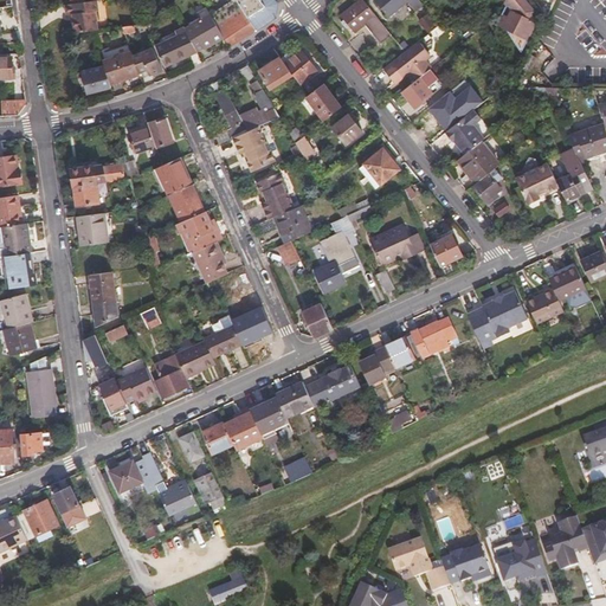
[(97,0),(90,0),(66,4),(69,15),(71,15),(73,14),(76,26),(76,31),(97,28),(96,11),(100,11),(97,0)]
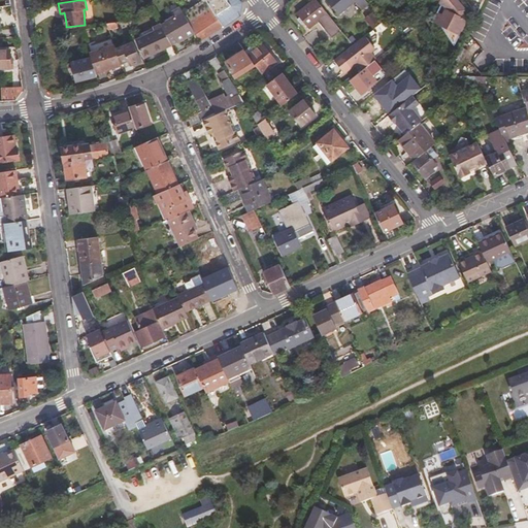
[(202,0),(185,11),(182,6),(173,11),(176,17),(163,24),(162,22),(154,26),(156,30),(137,38),(143,56),(172,42),(171,42),(178,39),(179,40),(196,31),(203,26),(208,34),(217,28),(226,23),(219,11),(233,2),(230,0),(202,0)]
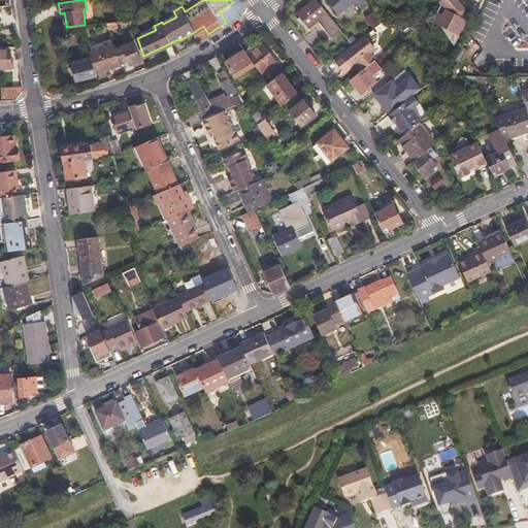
[(343,31),(317,0),(316,0),(298,14),(310,29),(316,26),(329,43),(343,31)]
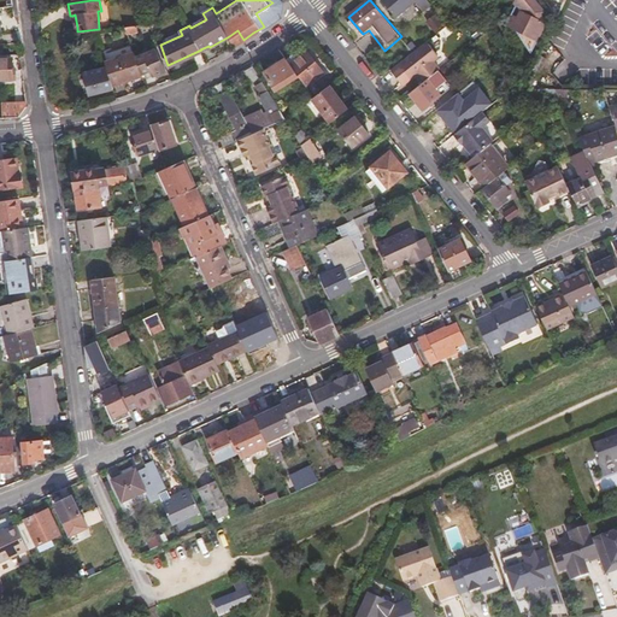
[(432,7),(425,0),(385,0),(382,4),(397,19),(415,5),(423,15),(432,7)]
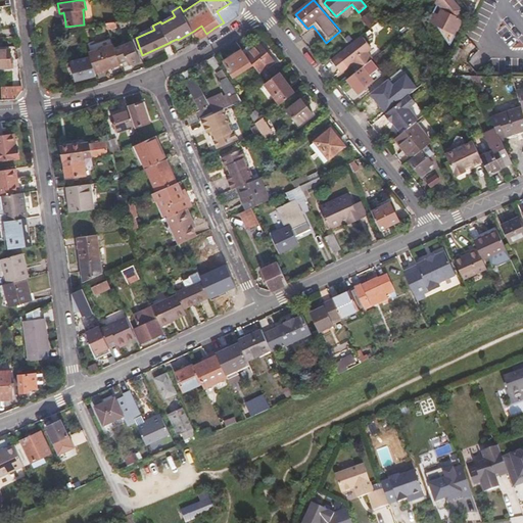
[(450,0),(432,0),(437,6),(433,14),(436,15),(433,21),(448,46),(461,21),(456,18),(461,11),(450,0)]
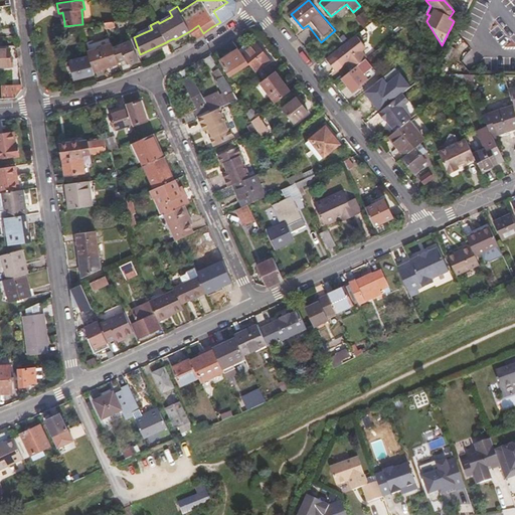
[(457,0),(455,2),(466,15),(468,9),(460,0),(457,0)]
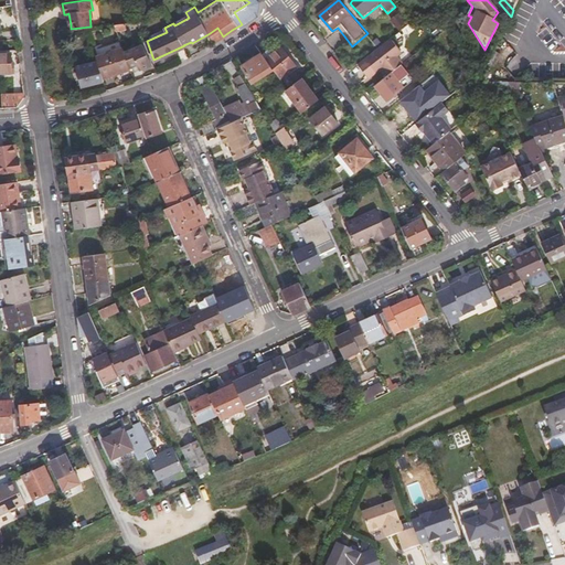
[(396,17),(391,21),(396,29),(402,24),(396,17)]
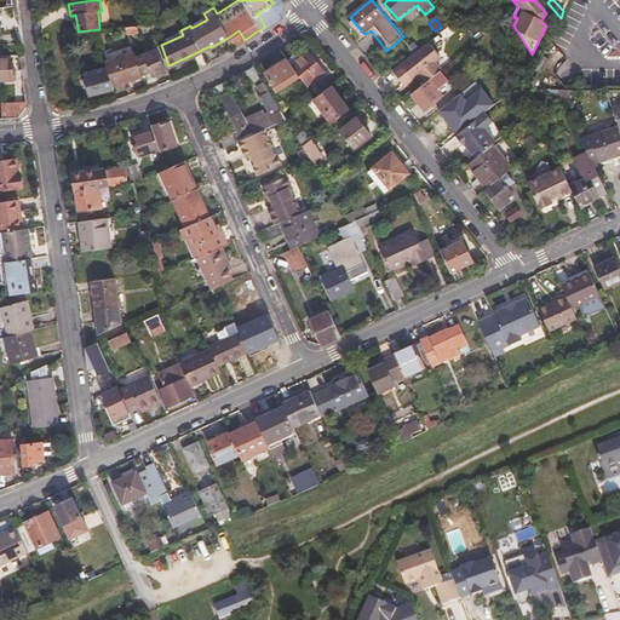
[(127,24),(130,33),(139,30),(138,23),(127,24)]
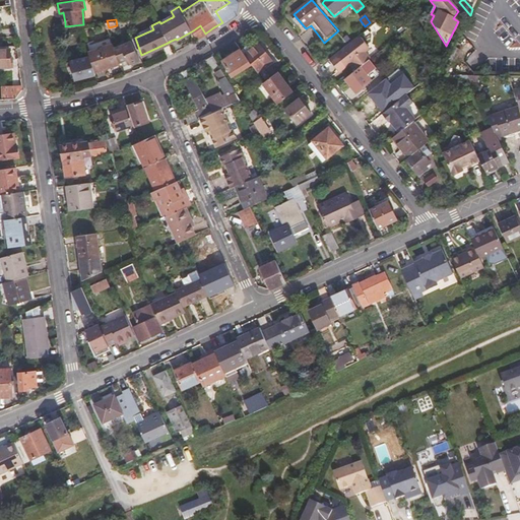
[(133,34),(135,38),(153,29),(151,25),(133,34)]
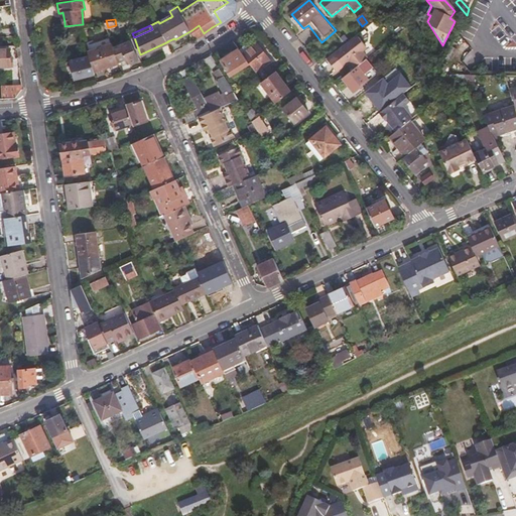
[(196,37),(204,33),(199,25),(191,30),(196,37)]
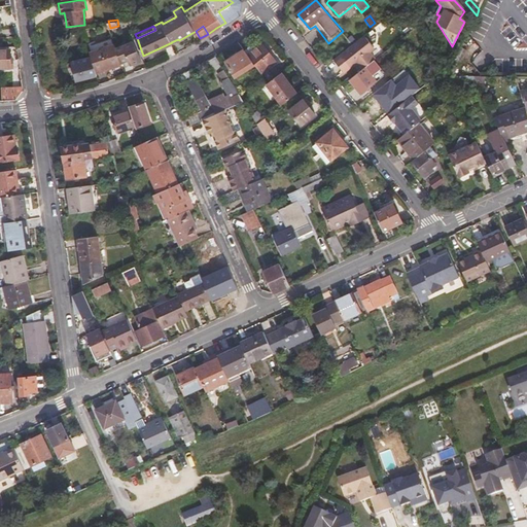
[(366,67),(377,60),(370,50),(375,46),(364,35),(354,44),(348,48),(335,59),(345,70),(356,61),(363,70),(366,67)]
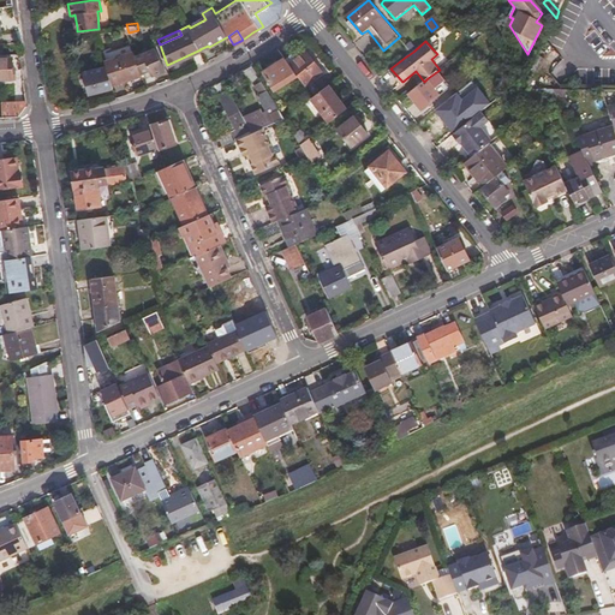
[(64,66),(75,64),(70,43),(60,46),(64,66)]
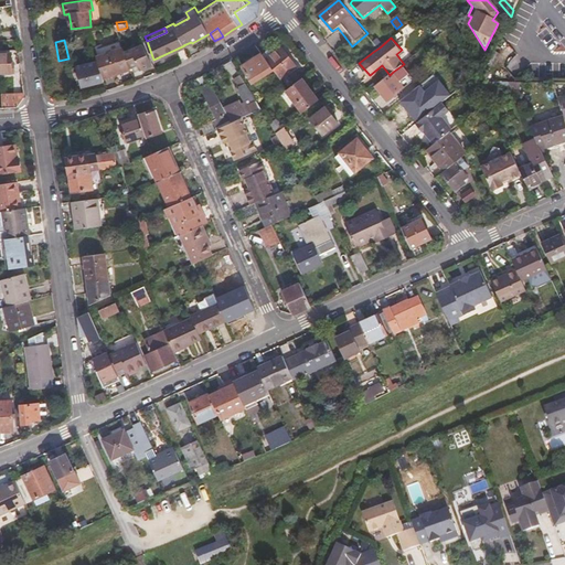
[(142,41),(128,46),(132,61),(131,62),(134,70),(151,63),(142,41)]
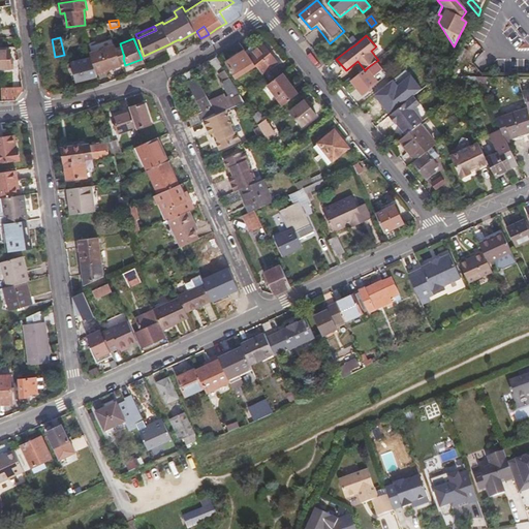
[(72,79),(97,72),(96,71),(122,63),(116,42),(91,51),(92,55),(71,59),(72,63),(70,64),(72,79)]
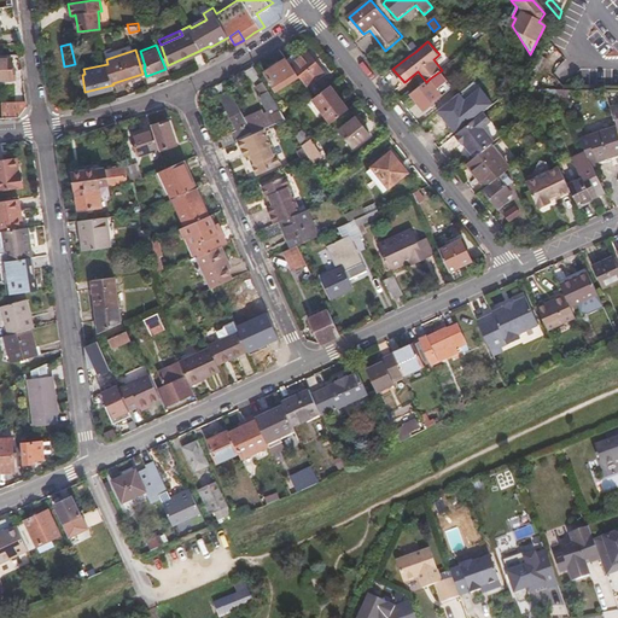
[(297,53),(290,59),(301,76),(308,86),(324,74),(312,57),(314,54),(310,50),(301,57),(297,53)]
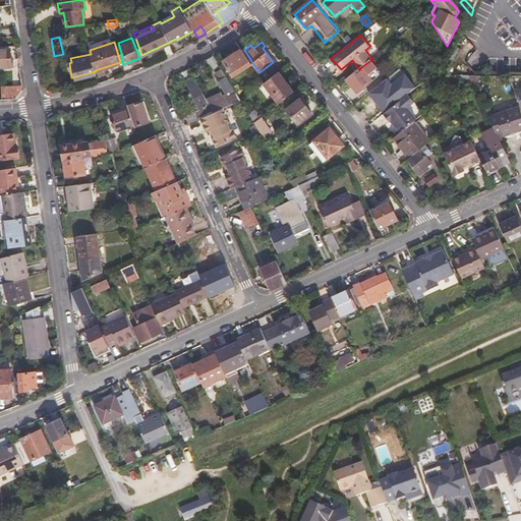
[(15,49),(0,49),(0,67),(19,67),(19,57),(16,57),(15,49)]
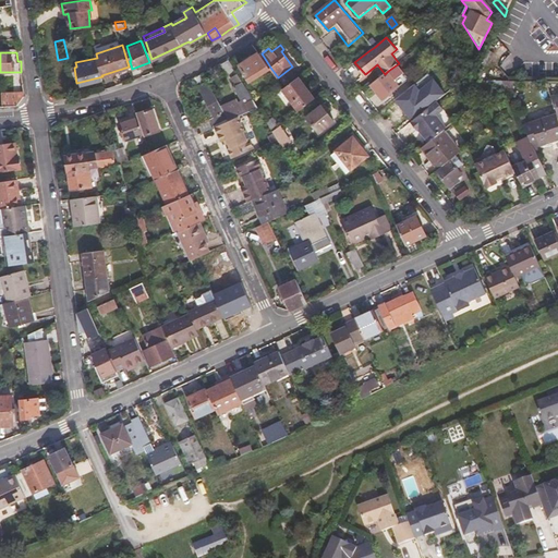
[(271,69),(262,53),(243,65),(254,82),(271,69)]
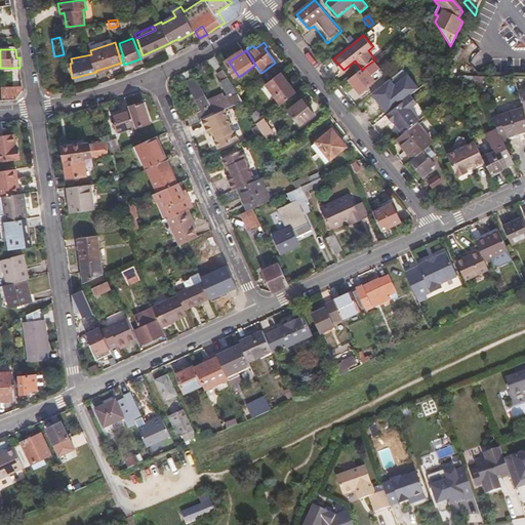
[(484,63),(484,54),(473,55),(473,64),(484,63)]
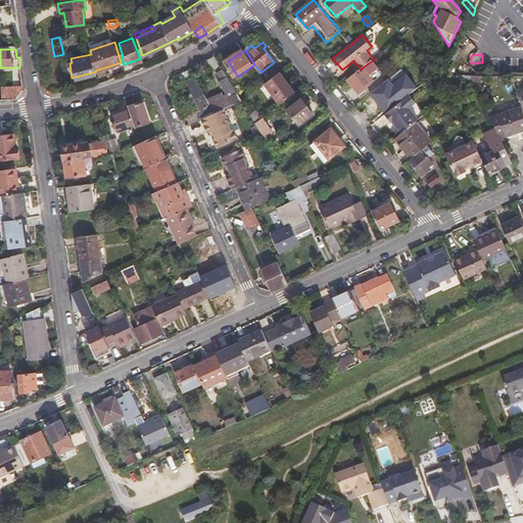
[(217,55),(210,59),(217,70),(220,69),(223,77),(228,74),(217,55)]
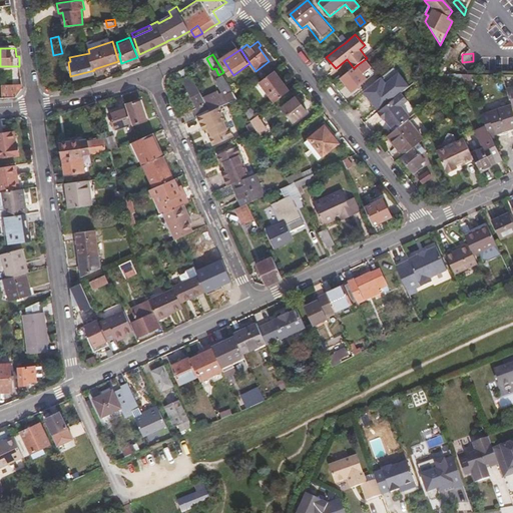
[(206,96),(191,65),(184,69),(193,90),(200,104),(195,108),(182,115),(185,122),(200,116),(206,130),(209,129),(216,144),(236,136),(229,120),(228,121),(221,107),(239,100),(239,98),(234,91),(223,96),(220,90),(206,96)]
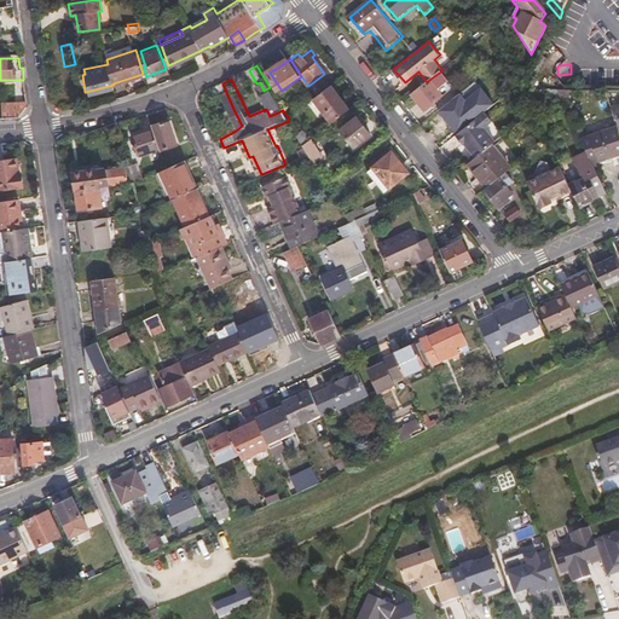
[(427,82),(412,93),(427,111),(438,104),(435,102),(443,96),(431,79),(427,82)]
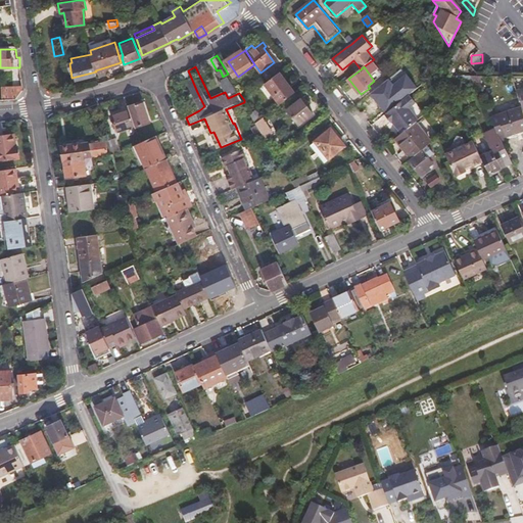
[(280,73),(265,84),(281,106),(293,97),(287,89),(290,87),(280,73)]
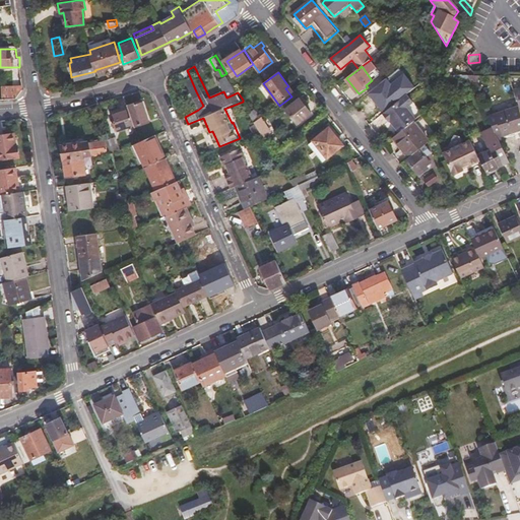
[(22,86),(22,82),(2,83),(3,98),(15,96),(22,86)]
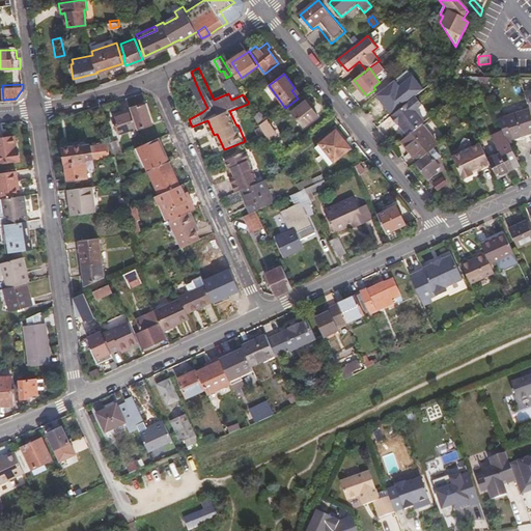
[(396,84),(385,93),(396,108),(403,103),(395,92),(399,89),(396,84)]
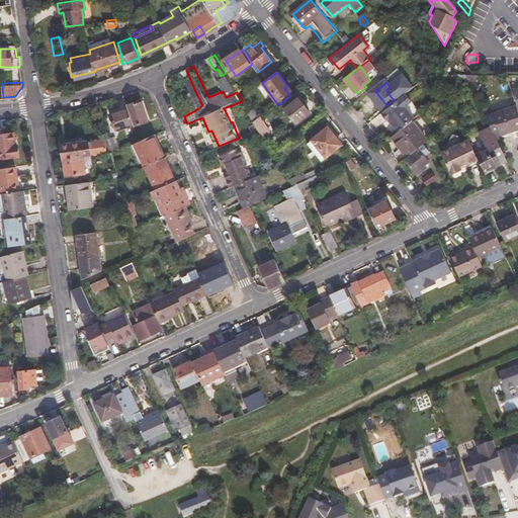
[(293,93),(287,86),(284,88),(290,96),(293,93)]
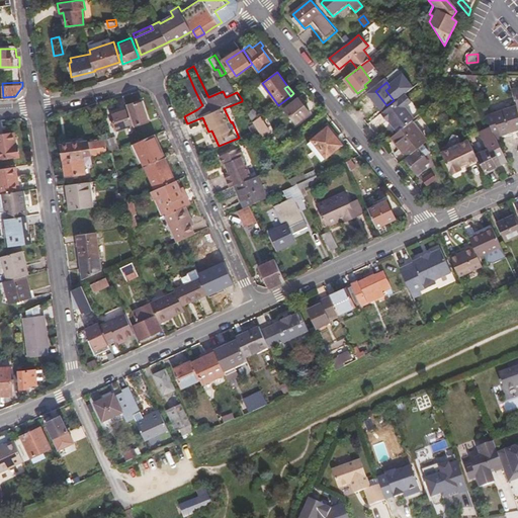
[(436,101),(436,87),(427,88),(427,101),(436,101)]
